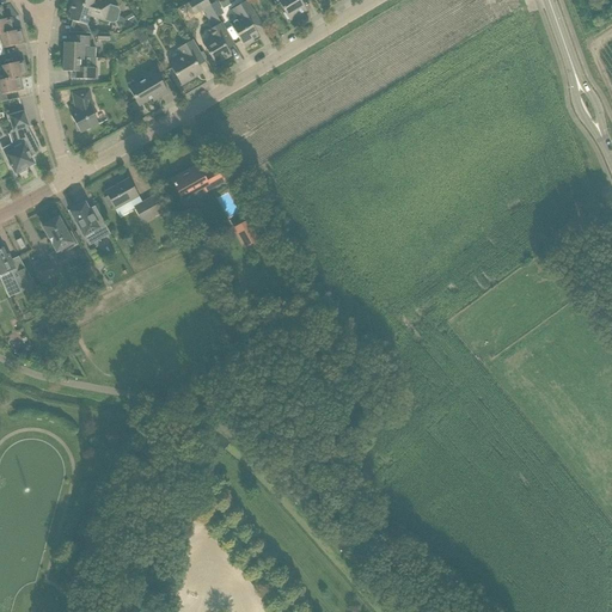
[(72,0),(72,4),(117,17),(118,11),(116,7),(93,1),(93,0),(72,0)]
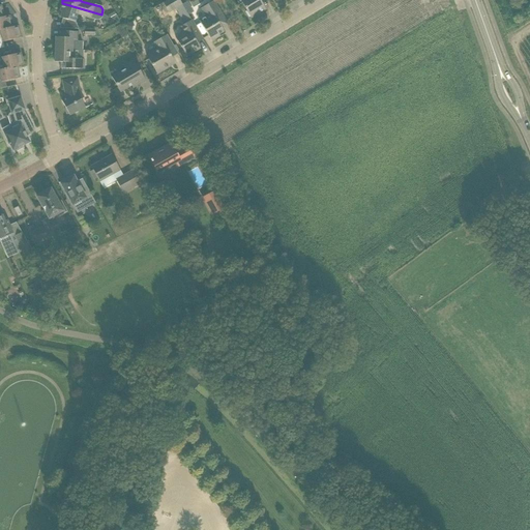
[(166,0),(163,2),(168,12),(182,4),(178,0),(166,0)]
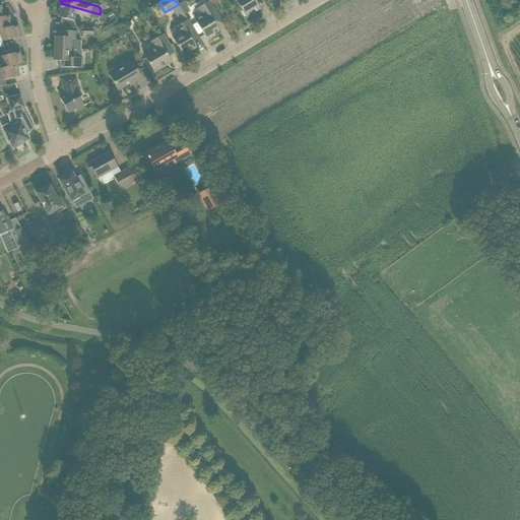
[(235,0),(242,11),(241,11),(244,17),(245,16),(246,17),(260,9),(255,1),(256,0),(235,0)]
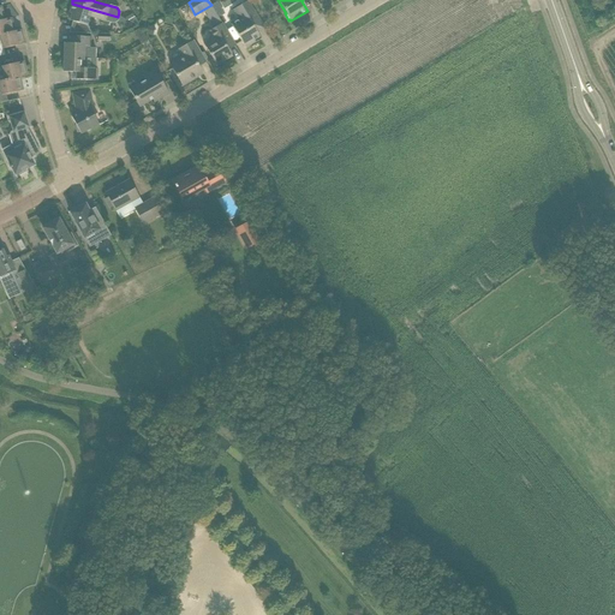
[(231,24),(245,48),(255,42),(254,41),(260,37),(257,33),(264,28),(248,1),(236,9),(239,15),(237,16),(239,19),(231,24)]
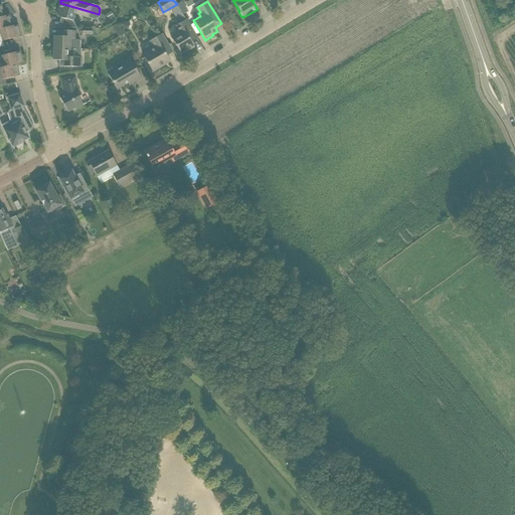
[(99,14),(60,3),(57,11),(59,12),(58,17),(67,20),(72,21),(74,14),(94,19),(98,18),(99,14)]
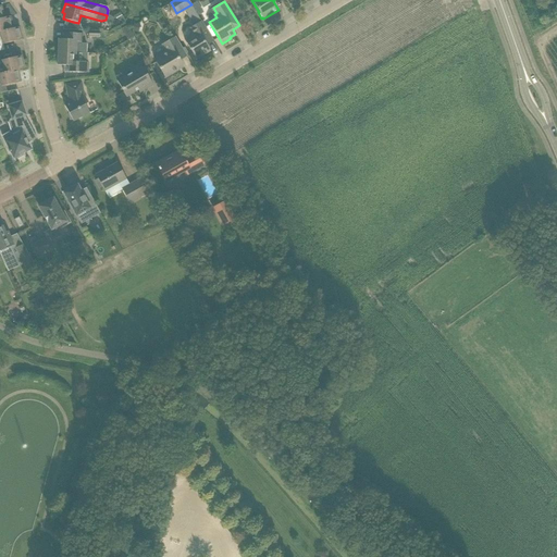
[(0,32),(13,28),(10,16),(3,17),(4,19),(0,19),(0,32)]
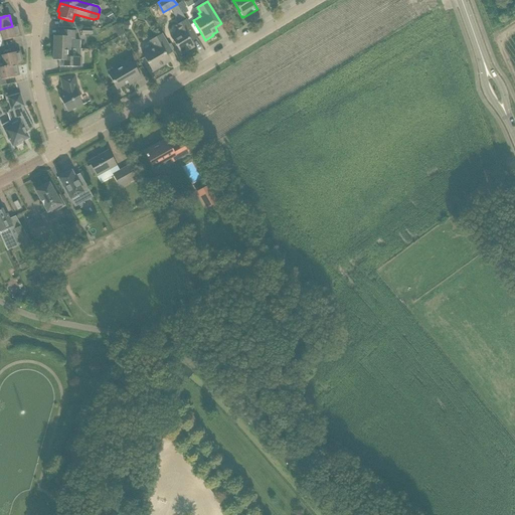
[(170,37),(176,46),(181,55),(194,47),(191,42),(197,38),(186,20),(174,27),(177,33),(170,37)]
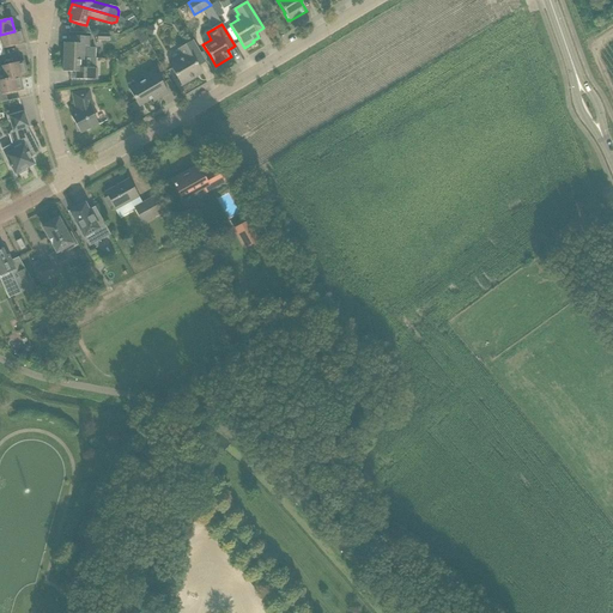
[(140,28),(133,31),(137,38),(144,35),(140,28)]
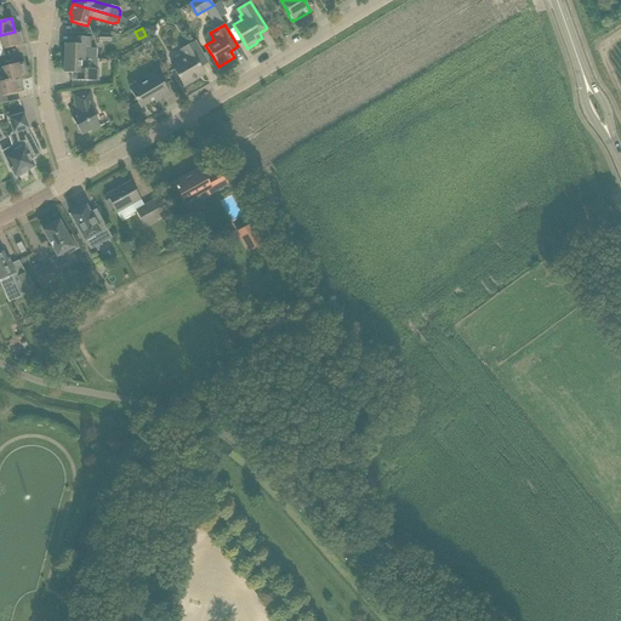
[(0,35),(0,39),(3,50),(24,45),(22,30),(15,32),(0,35)]
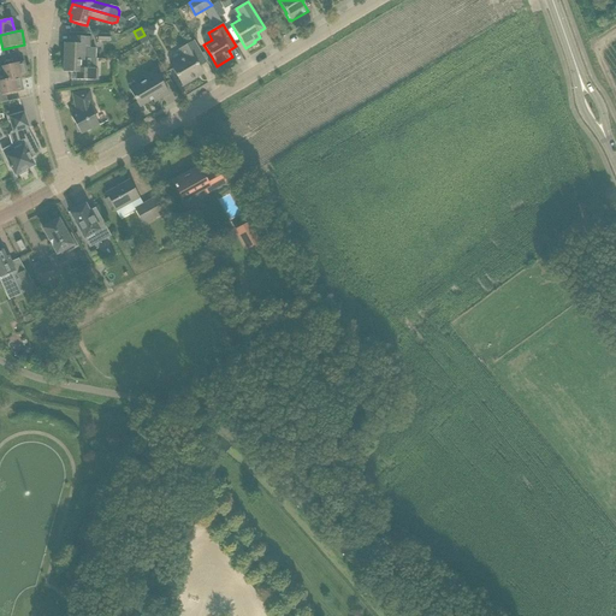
[(64,43),(64,58),(87,59),(95,59),(95,49),(90,48),(90,37),(71,36),(71,43),(64,43)]
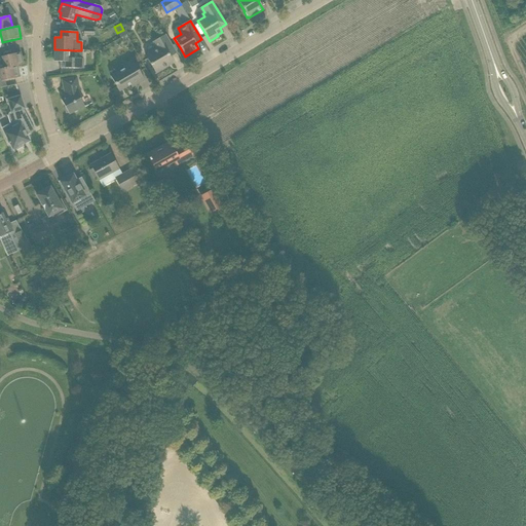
[(152,69),(153,72),(155,72),(156,73),(173,64),(170,57),(177,53),(172,44),(165,35),(153,42),(156,49),(145,55),(153,68),(152,69)]
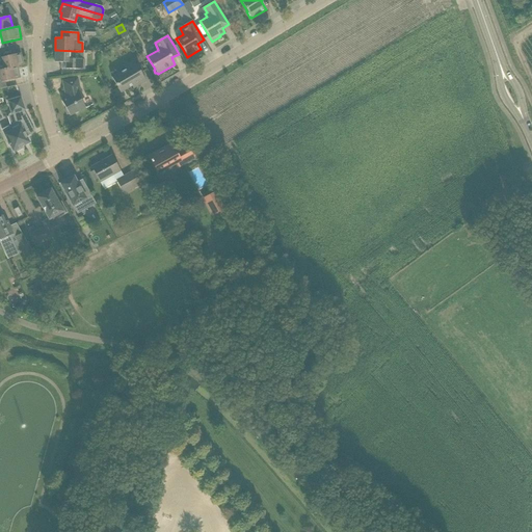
[(75,51),(55,50),(54,62),(60,62),(60,69),(77,70),(84,70),(85,59),(77,59),(75,59),(75,51)]
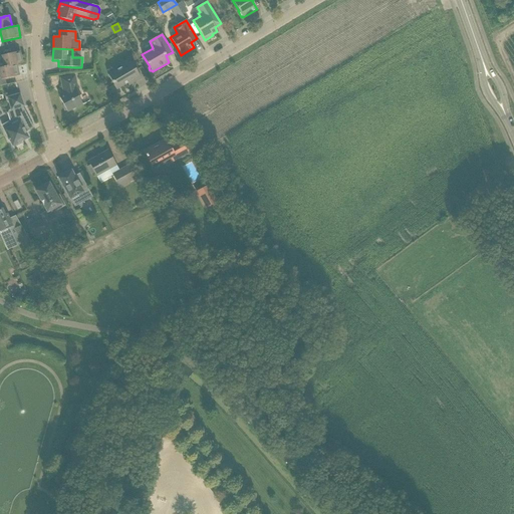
[(1,55),(4,67),(16,64),(22,63),(20,51),(1,55)]
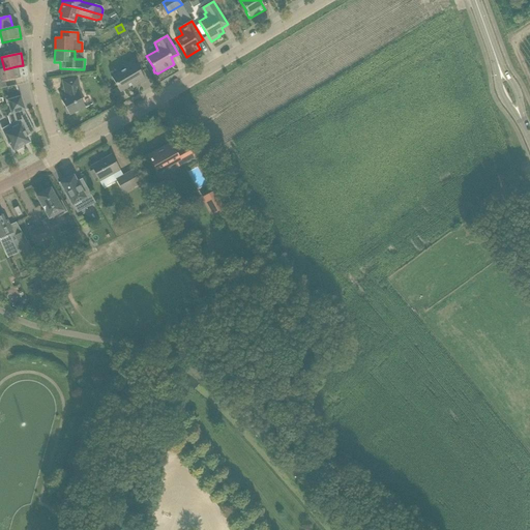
[(127,67),(111,78),(120,92),(135,84),(136,86),(145,81),(134,61),(126,65),(127,67)]
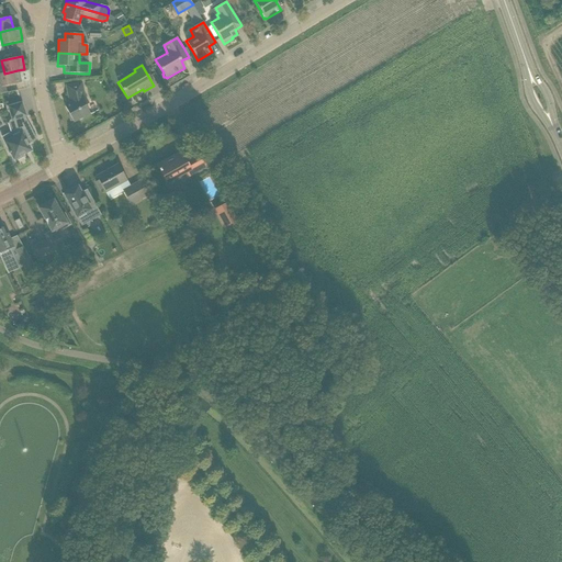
[(4,74),(0,74),(0,85),(0,88),(21,82),(18,70),(4,74)]
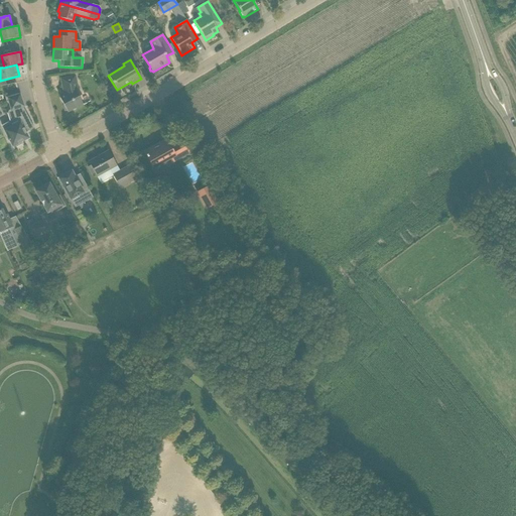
[(79,97),(82,95),(78,89),(75,77),(60,79),(63,96),(59,98),(68,113),(83,104),(79,97)]
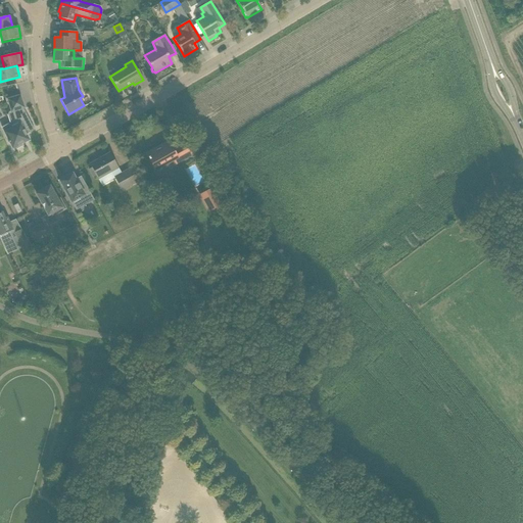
[(28,139),(26,135),(34,131),(22,108),(24,108),(19,96),(7,100),(11,112),(13,111),(16,121),(1,128),(8,140),(7,141),(8,143),(9,143),(12,149),(15,147),(16,149),(22,146),(21,144),(25,143),(24,141),(28,139)]
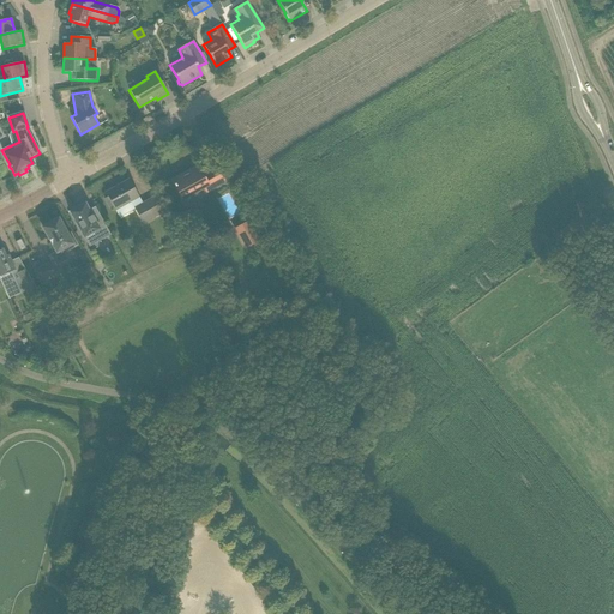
[(172,181),(178,191),(182,200),(204,188),(206,192),(224,182),(217,168),(203,176),(197,167),(172,181)]
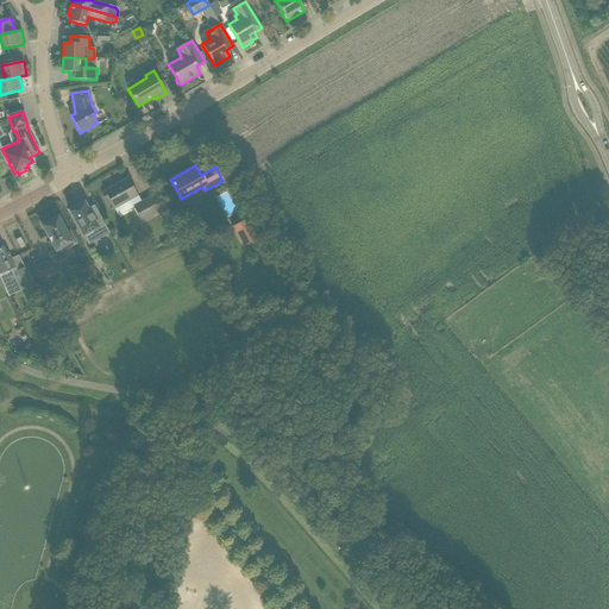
[(107,195),(104,198),(108,207),(112,205),(114,209),(138,195),(127,179),(105,192),(107,195)]
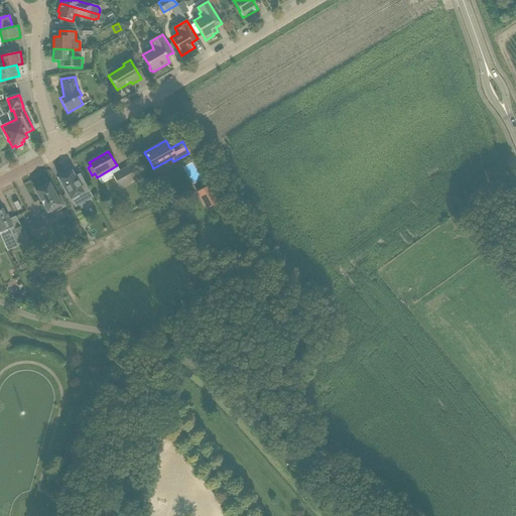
[(113,175),(120,188),(138,177),(131,164),(113,175)]
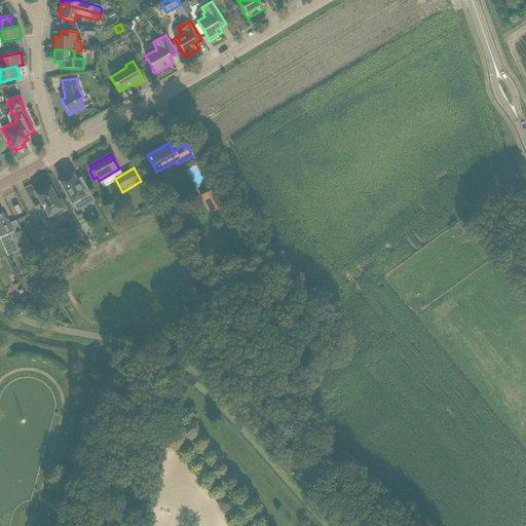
[(80,189),(73,175),(69,177),(69,175),(62,179),(63,181),(60,182),(72,203),(79,199),(83,208),(95,201),(86,186),(80,189)]
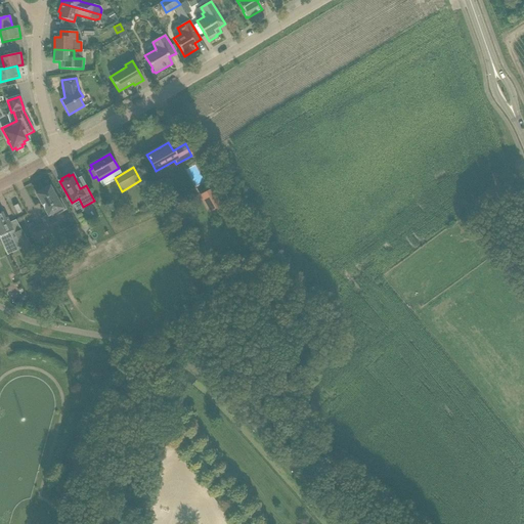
[(57,201),(49,187),(45,189),(44,188),(40,190),(41,192),(36,194),(40,202),(44,209),(48,216),(54,213),(55,215),(66,210),(59,200),(57,201)]
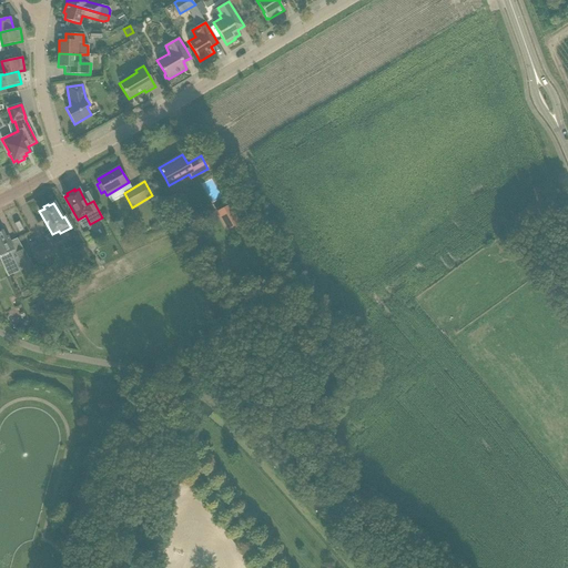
[(217,213),(227,230),(239,223),(229,206),(217,213)]
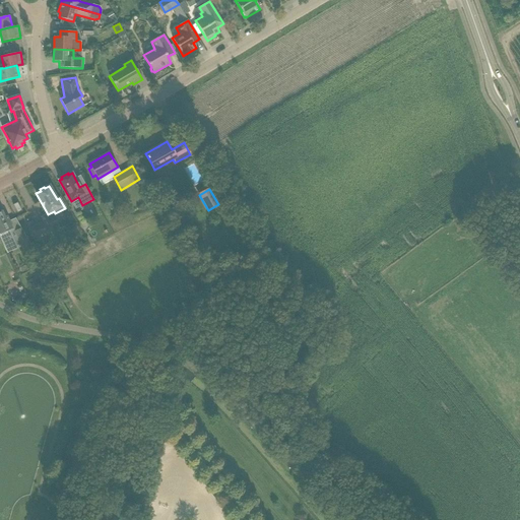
[(13,205),(17,213),(22,210),(17,202),(13,205)]
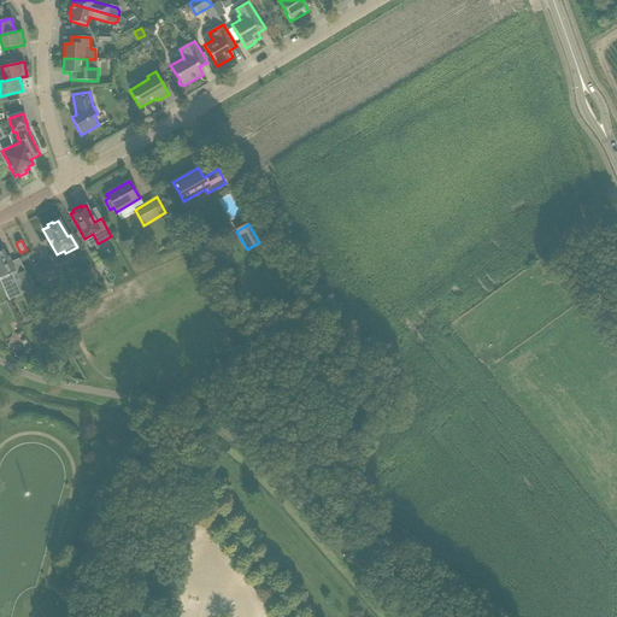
[(17,276),(9,257),(6,258),(3,251),(0,251),(0,281),(5,293),(23,285),(29,294),(36,291),(24,271),(17,276)]
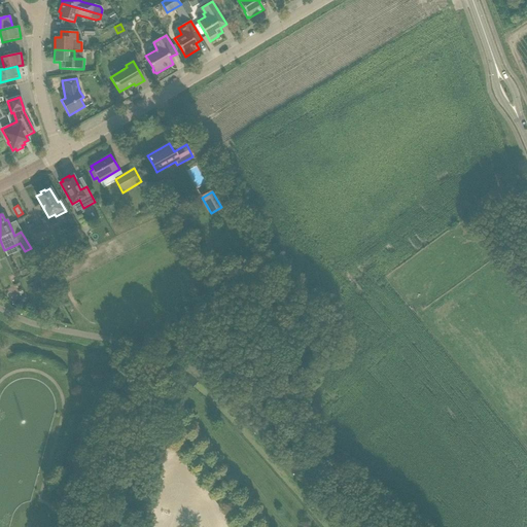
[(35,244),(50,236),(44,224),(30,233),(35,244)]
